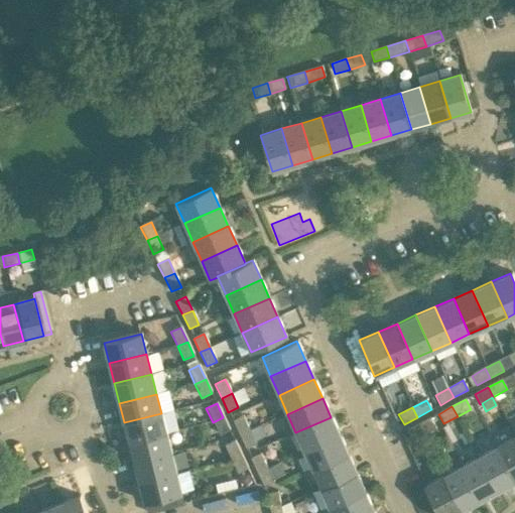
[(166,433),(161,413),(124,422),(129,442),(166,433)]
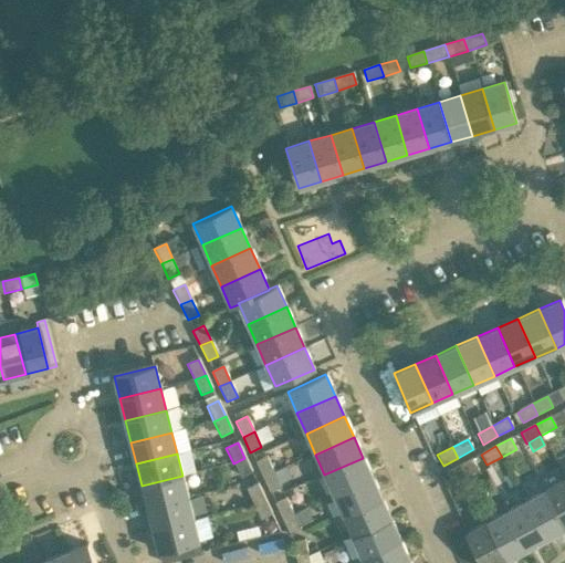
[(255,462),(262,478),(273,472),(267,457),(255,462)]
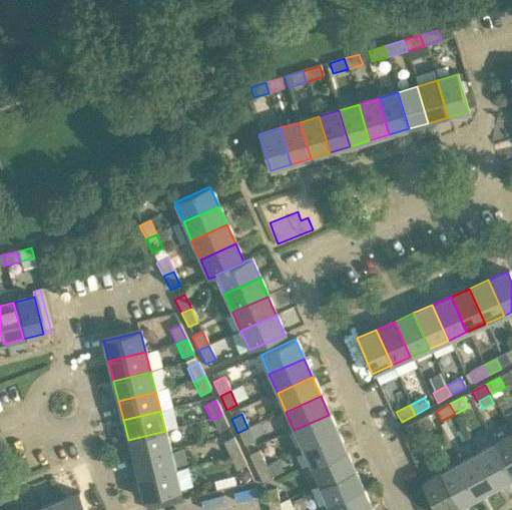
[(221,415),(211,420),(218,434),(228,429),(221,415)]
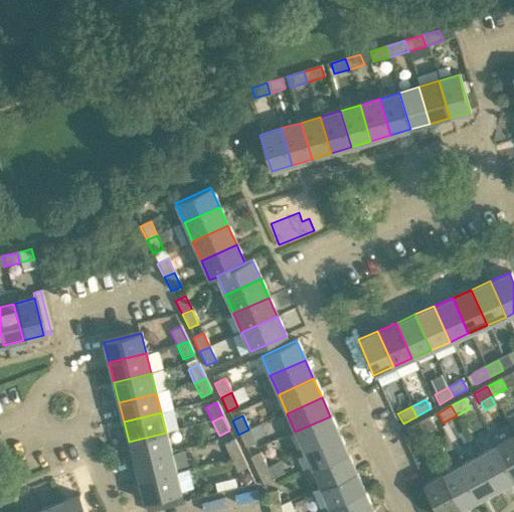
[(304,451),(338,435),(330,416),(295,432),(304,451)]
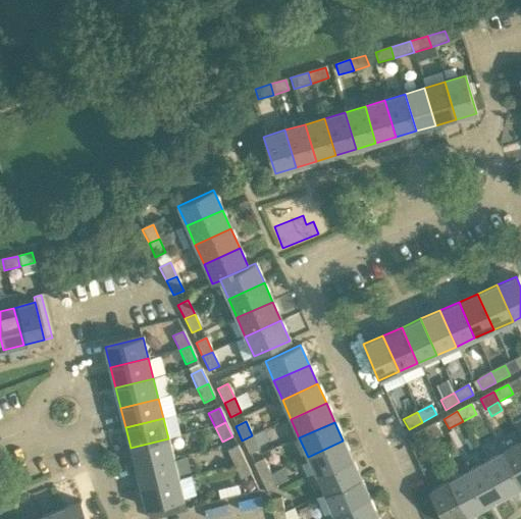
[(434,424),(423,430),(428,440),(440,434),(434,424)]
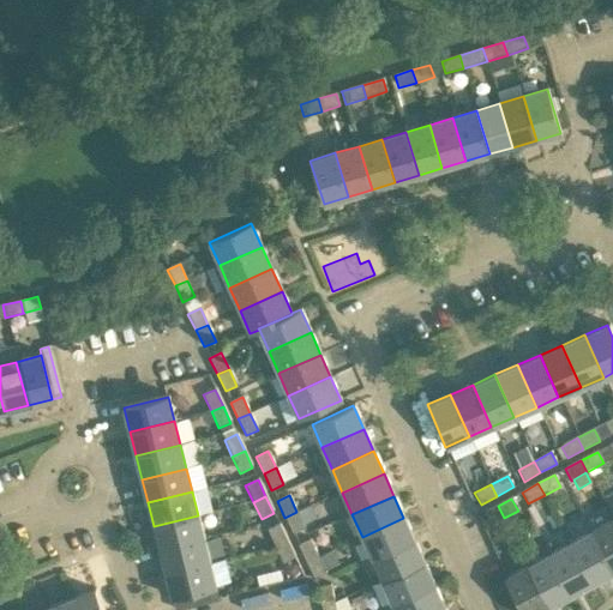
[(491,525),(504,518),(498,506),(484,513),(491,525)]
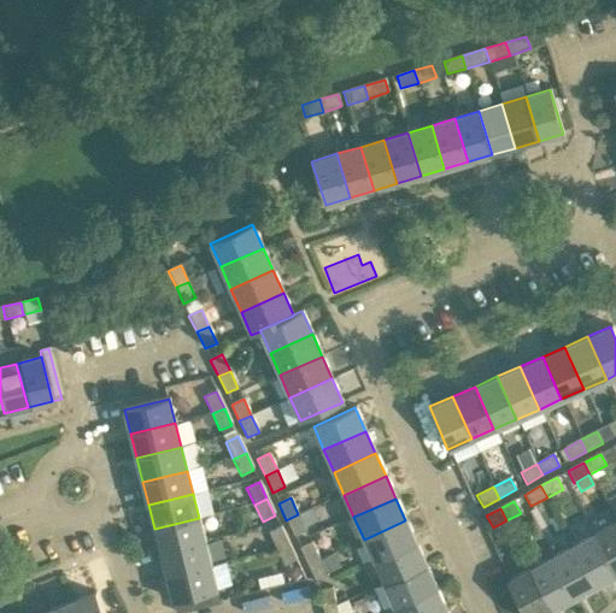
[(306,531),(298,514),(286,520),(294,537),(306,531)]
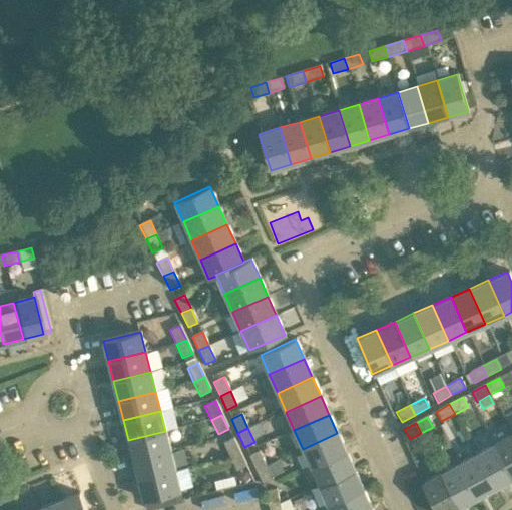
[(133,460),(169,451),(165,431),(128,440),(133,460)]
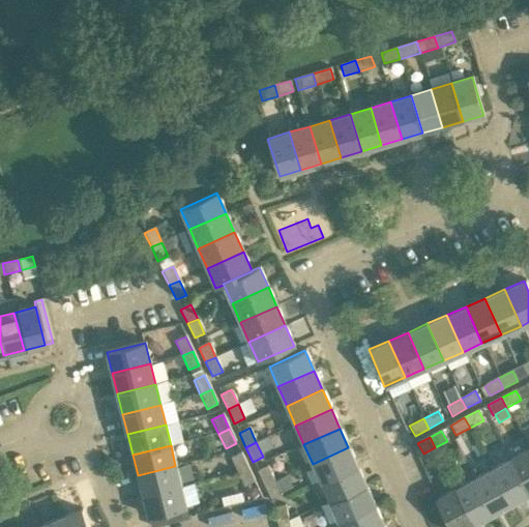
[(357,467),(348,447),(313,464),(321,484),(357,467)]
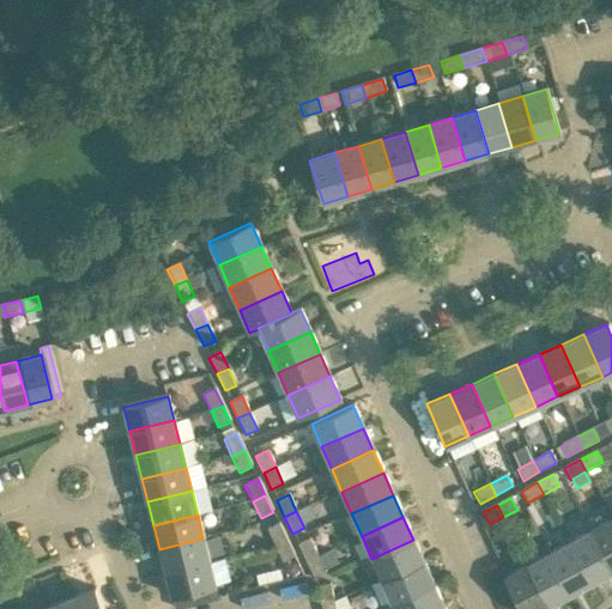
[(589,531),(611,571),(611,570),(611,521),(611,519),(589,531)]
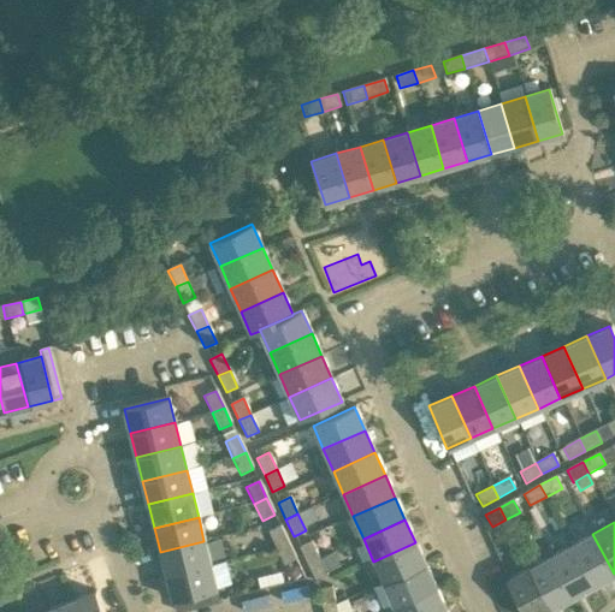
[(276,548),(288,544),(281,527),(267,533),(276,548)]
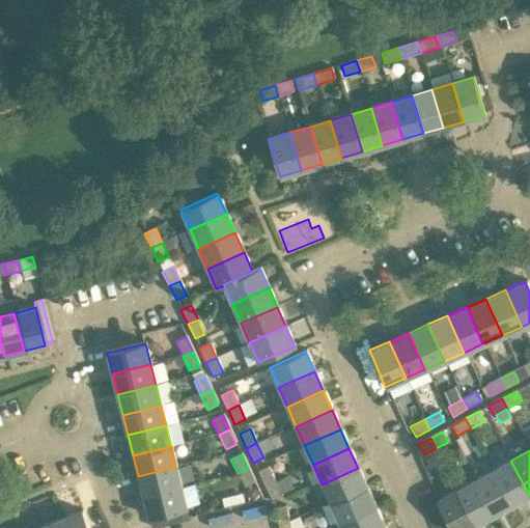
[(511,504),(529,495),(510,461),(493,470),(511,504)]
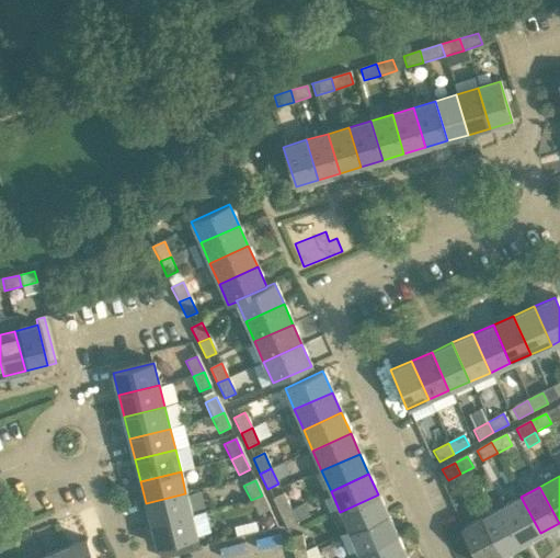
[(191,515),(185,493),(146,503),(151,525),(191,515)]
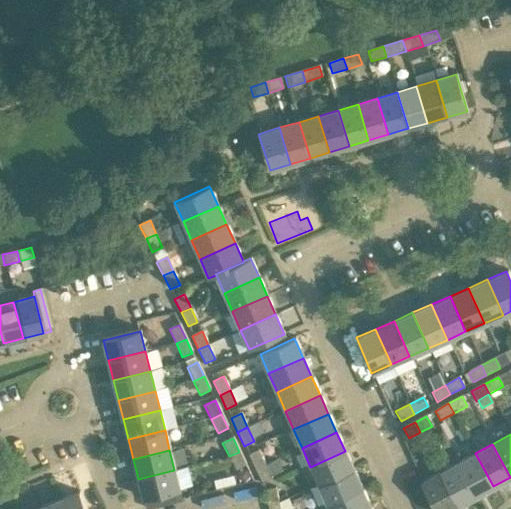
[(248,455),(255,469),(265,464),(258,450),(248,455)]
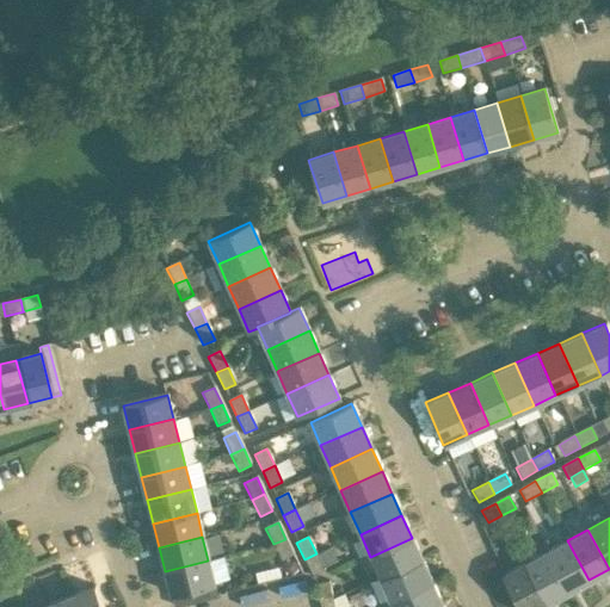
[(370,557),(380,578),(421,561),(412,538),(370,557)]
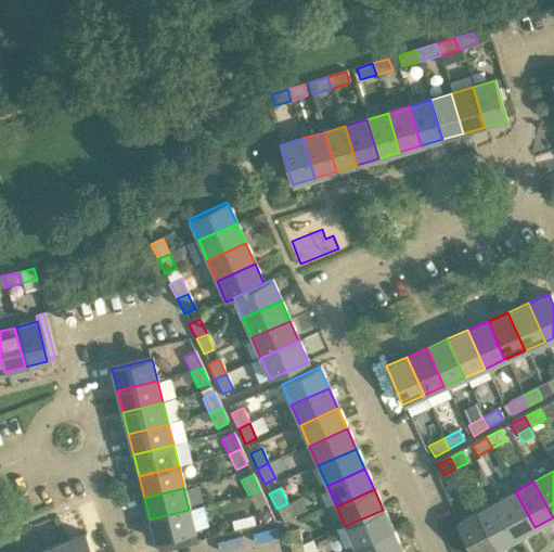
[(256,510),(266,505),(267,505),(259,490),(248,495),(256,510)]
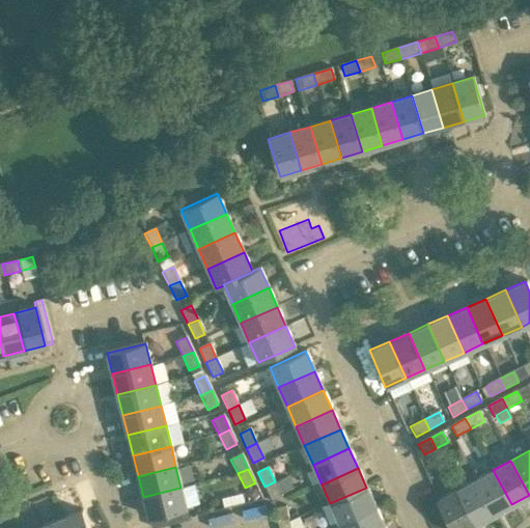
[(493,515),(511,504),(493,470),(474,480),(493,515)]
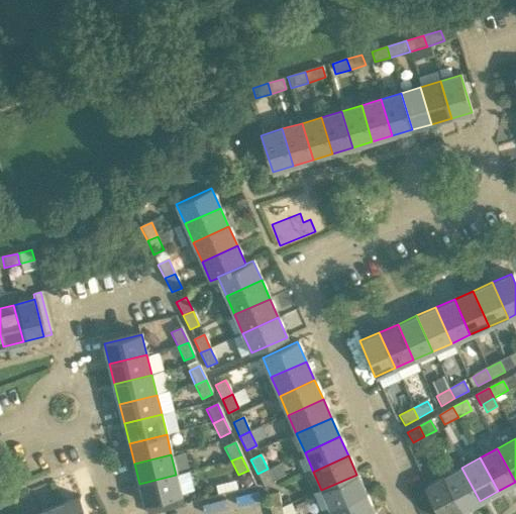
[(461,510),(480,501),(461,468),(443,477),(461,510)]
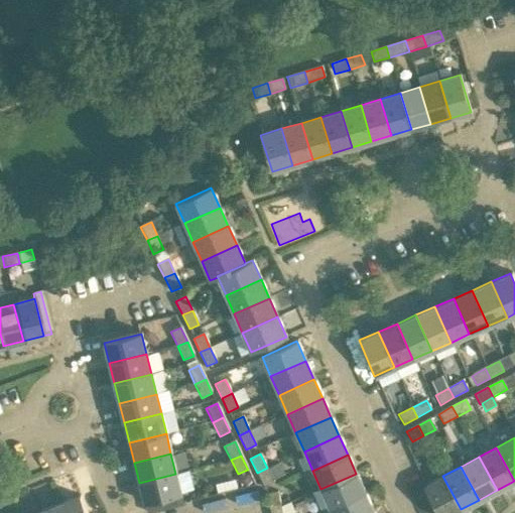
[(273,482),(267,468),(257,473),(263,487),(273,482)]
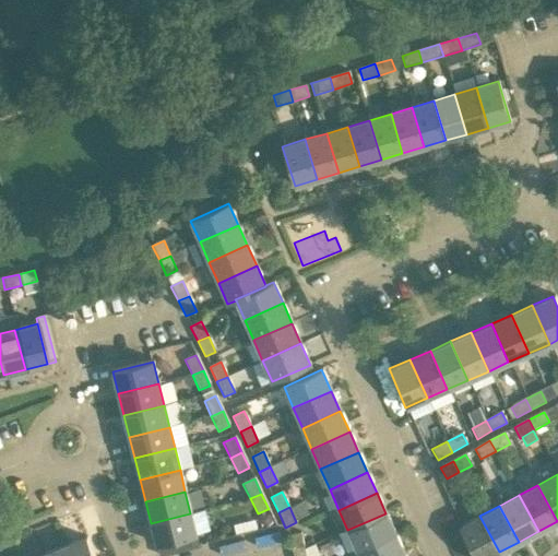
[(190,513),(151,523),(156,545),(196,535),(190,513)]
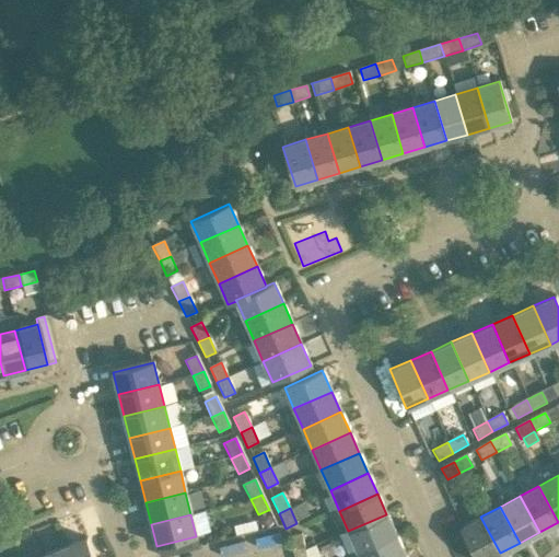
[(395,534),(386,514),(348,531),(358,552),(395,534)]
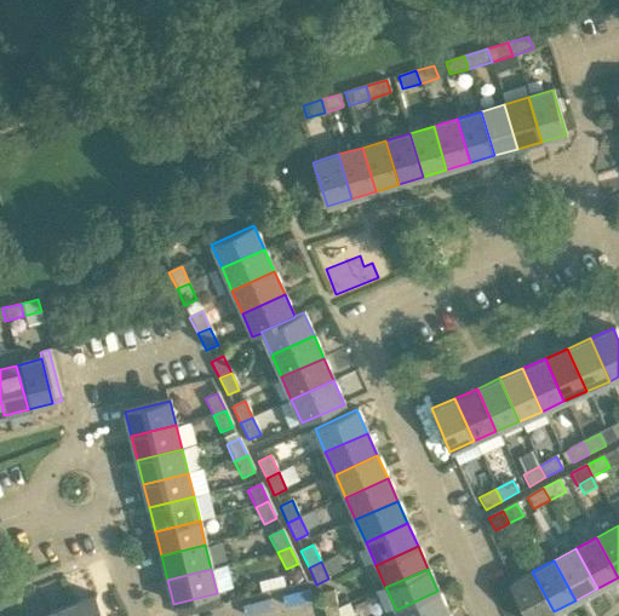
[(545,615),(554,611),(532,571),(509,583),(525,615),(545,615)]
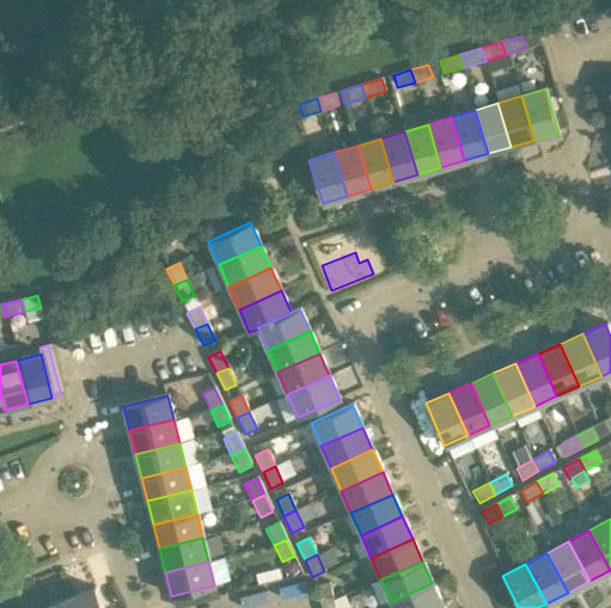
[(316,587),(319,605),(333,601),(329,583),(316,587)]
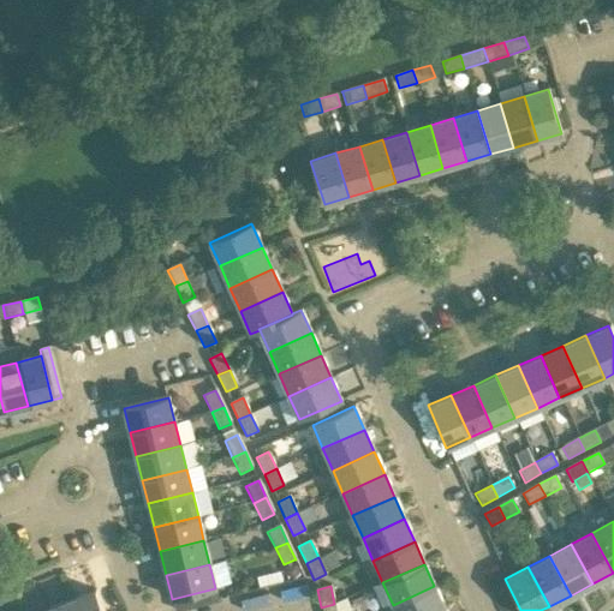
[(393,605),(395,610),(441,610),(445,609),(434,586),(393,605)]
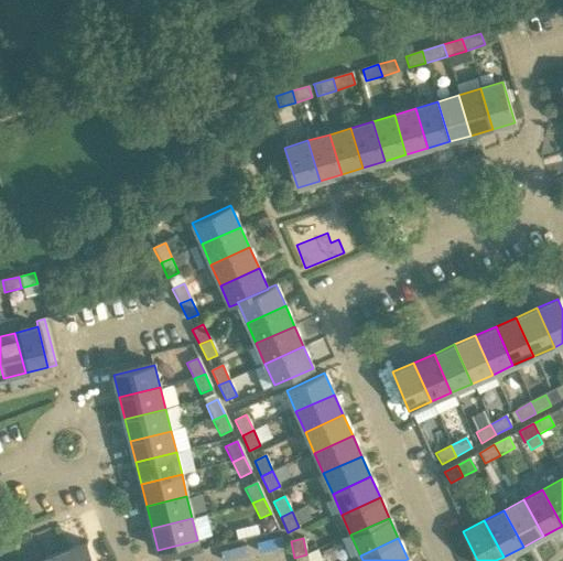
[(94,560),(87,543),(65,552),(68,560),(94,560)]
